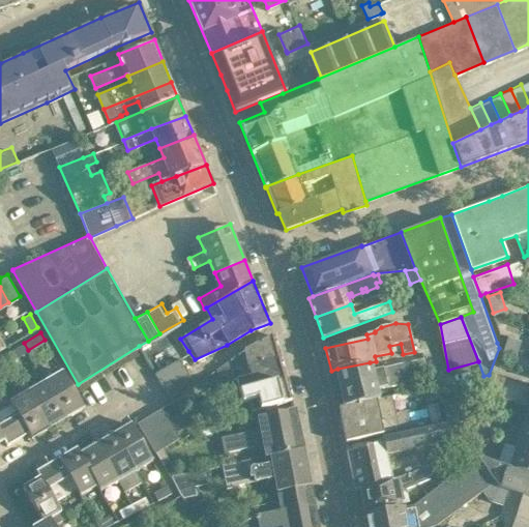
[(281,356),(274,333),(246,349),(250,364),(281,356)]
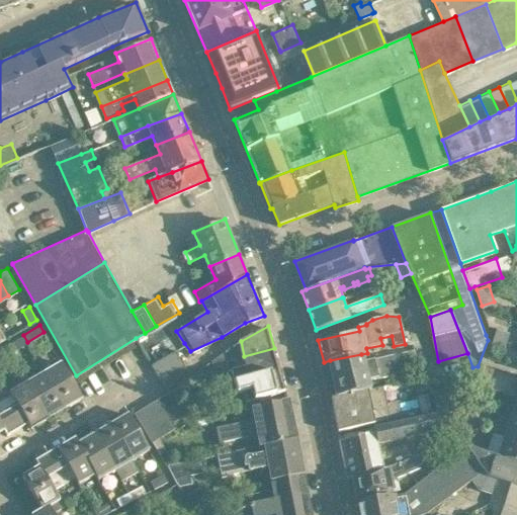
[(498,328),(495,336),(507,340),(509,332),(498,328)]
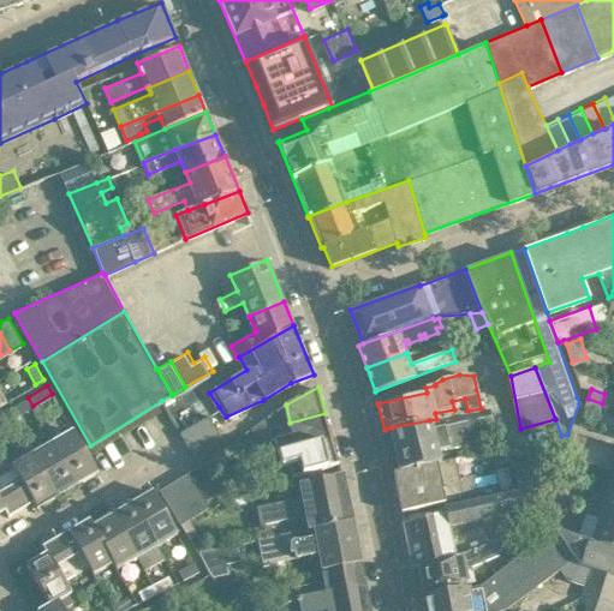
[(598,412),(602,403),(588,399),(584,408),(598,412)]
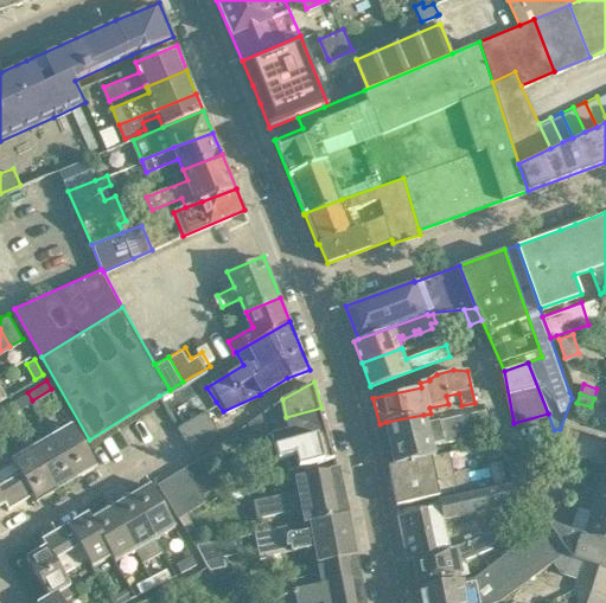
[(23,395),(7,404),(12,412),(27,403),(23,395)]
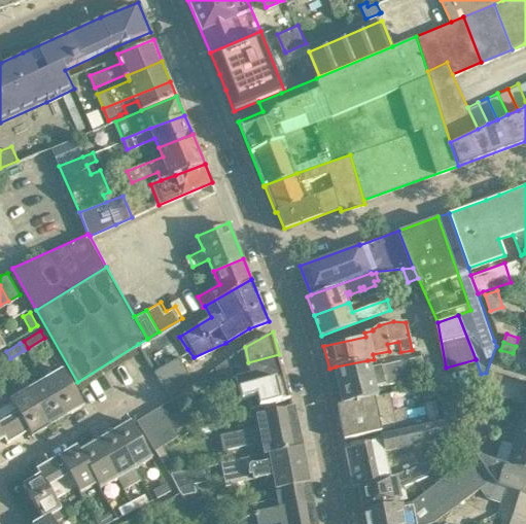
[(0,354),(0,363),(0,364),(10,358),(6,351),(0,354)]
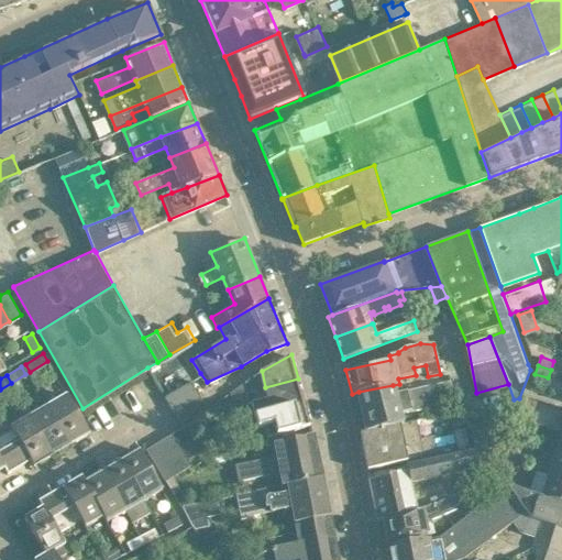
[(252,403),(230,409),(232,418),(233,420),(244,417),(305,402),(298,379),(266,387),(255,391),(259,401),(252,403)]
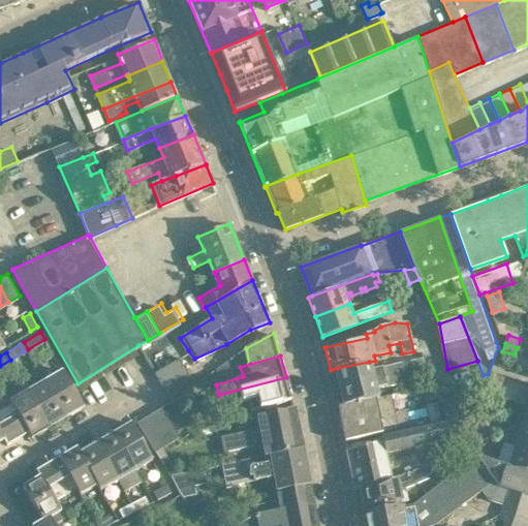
[(179,357),(154,371),(166,390),(172,399),(177,396),(196,383),(179,357)]
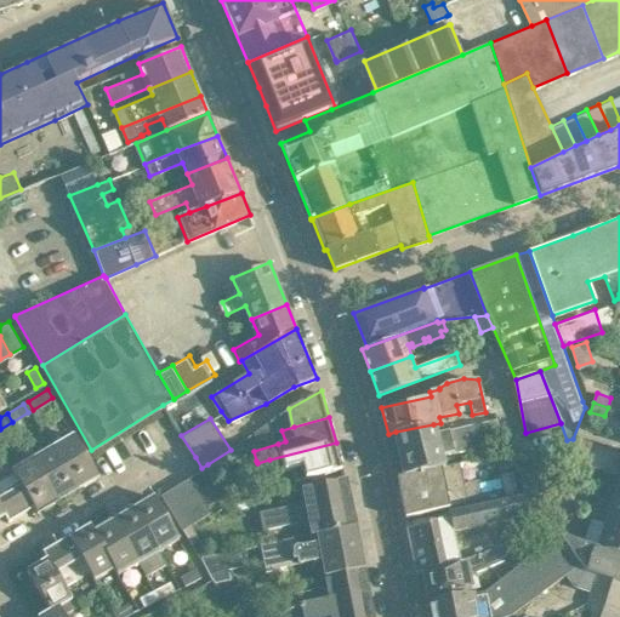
[(272,420),(256,432),(257,436),(276,432),(272,420)]
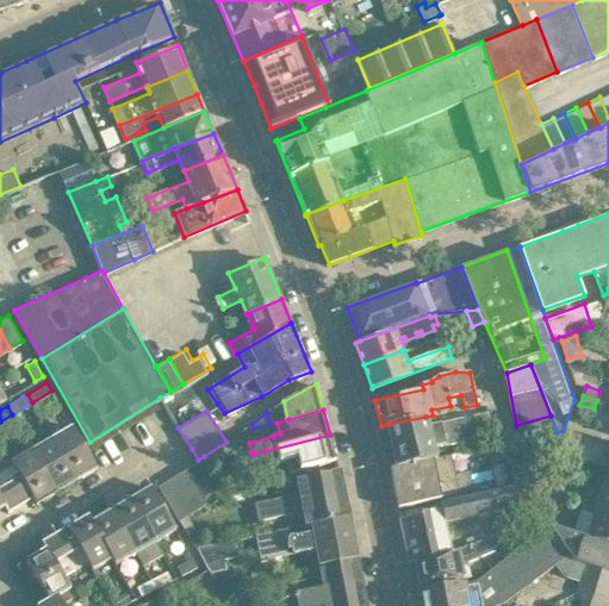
[(428,425),(426,417),(389,424),(393,444),(473,428),(471,414),(437,422),(437,423),(428,425)]
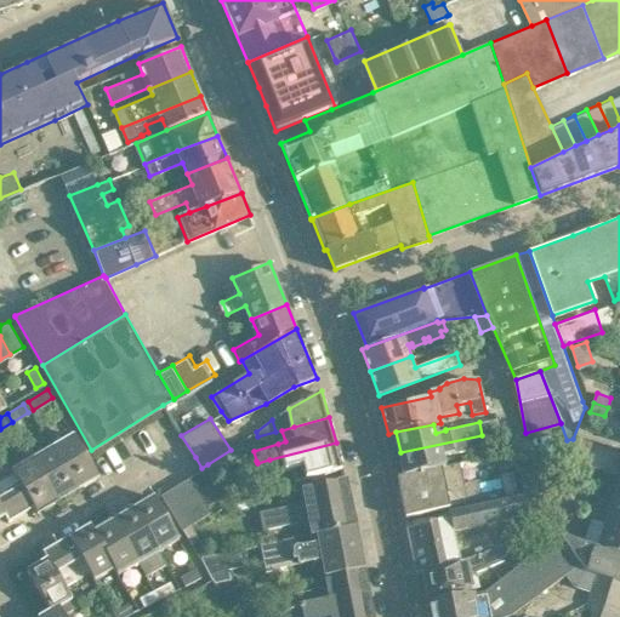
[(53,444),(78,487),(84,484),(98,475),(73,432),(53,444)]
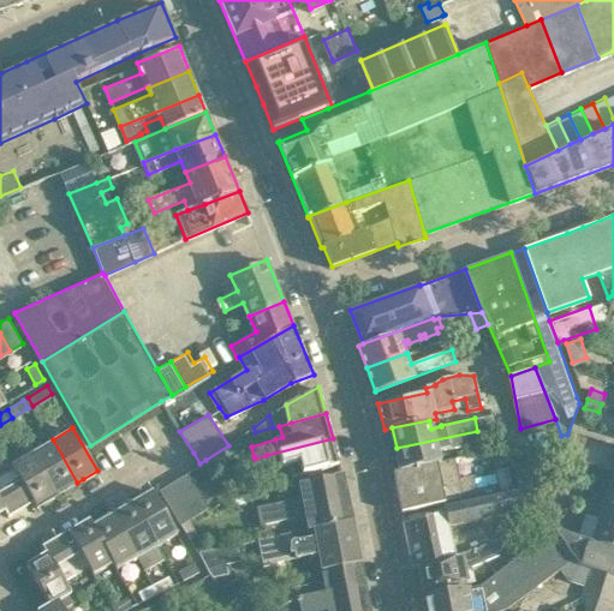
[(477,431),(397,448),(403,467),(437,460),(435,450),(480,442),(477,431)]
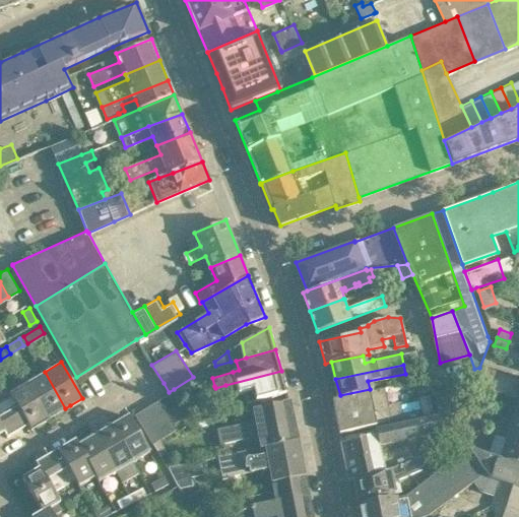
[(281,371),(225,385),(229,395),(245,391),(248,401),(287,390),(281,371)]
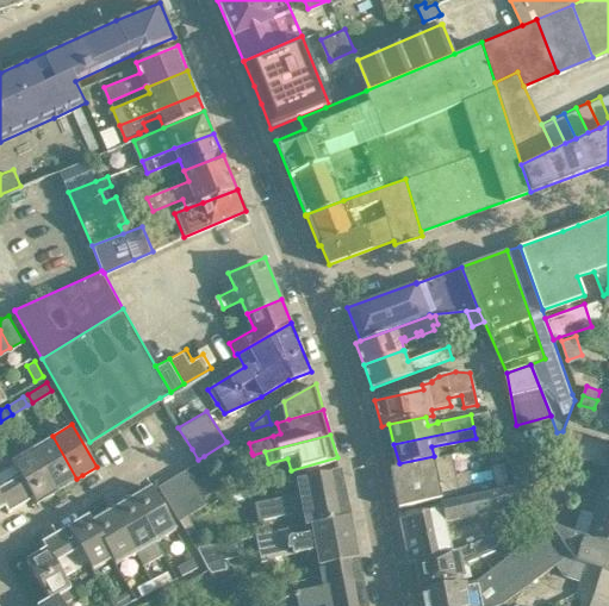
[(32,448),(57,491),(76,479),(53,436),(32,448)]
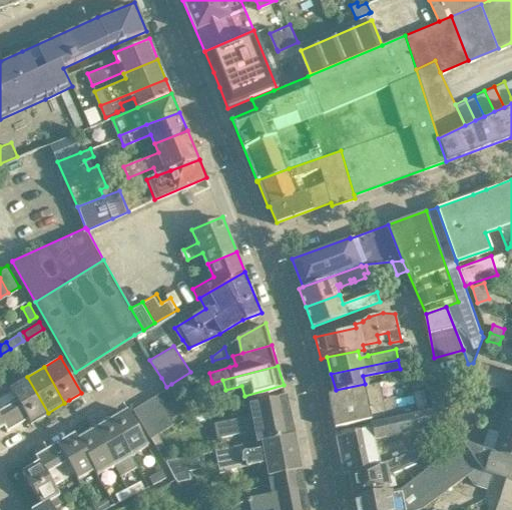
[(477,371),(475,379),(486,382),(489,375),(477,371)]
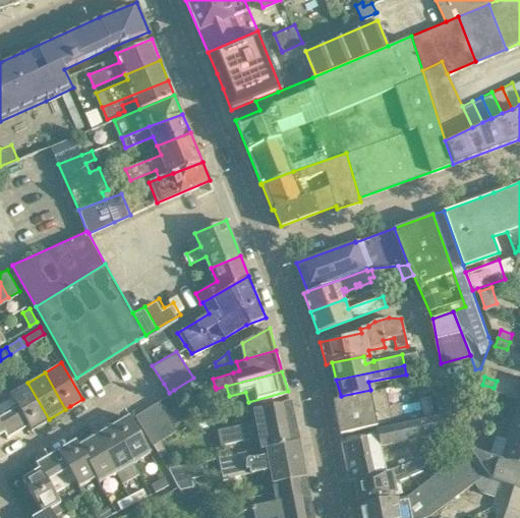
[(423,392),(428,391),(432,390),(429,379),(421,380),(423,392)]
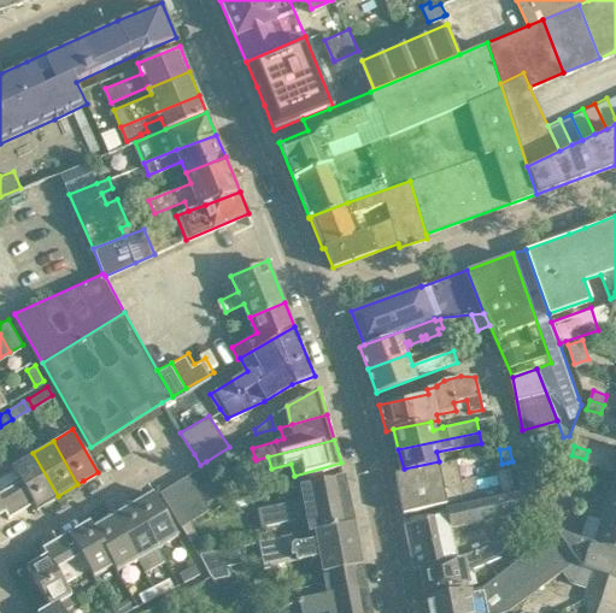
[(19,477),(34,502),(37,508),(44,505),(58,496),(33,453),(12,465),(13,467),(18,477),(19,477)]
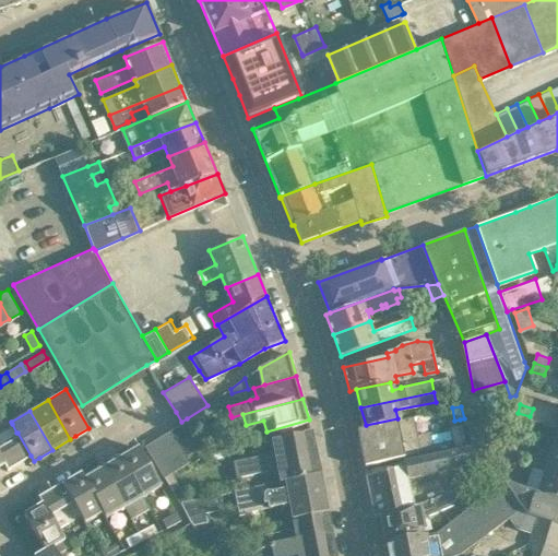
[(527,425),(530,416),(518,413),(517,413),(514,421),(527,425)]
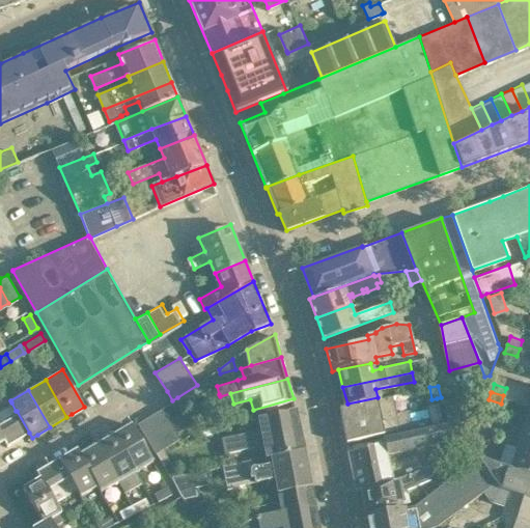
[(393,394),(347,404),(340,407),(343,424),(396,413),(393,394)]
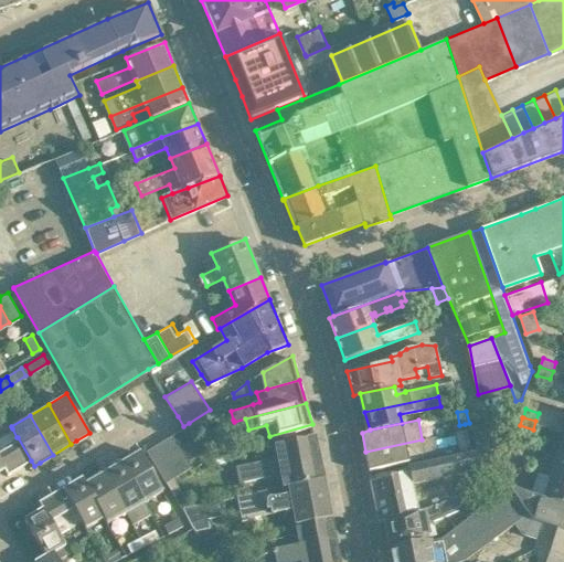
[(183,426),(171,434),(189,462),(190,460),(205,452),(197,437),(189,423),(183,426)]
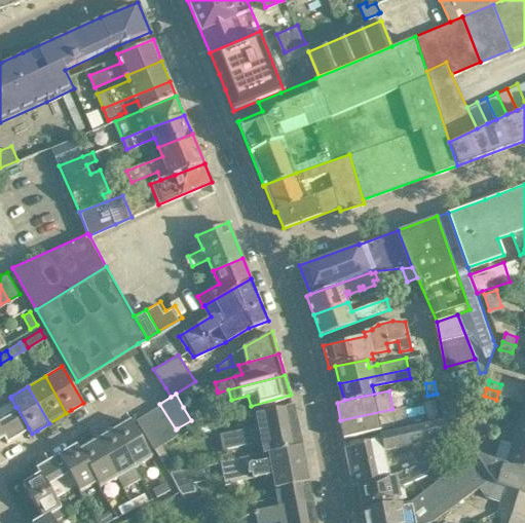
[(0,438),(4,436),(7,441),(29,428),(16,407),(15,407),(11,399),(0,405),(0,438)]
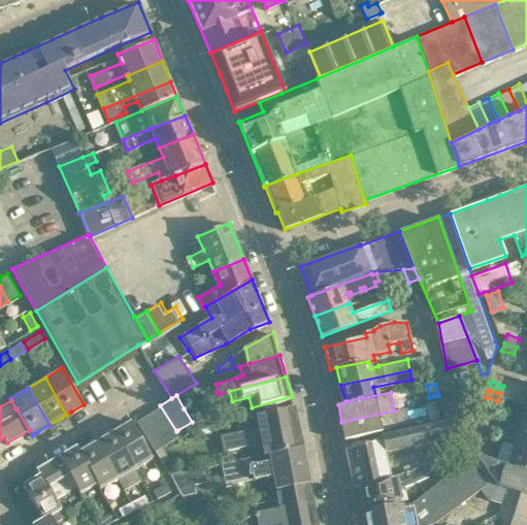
[(439,419),(436,401),(426,404),(429,421),(439,419)]
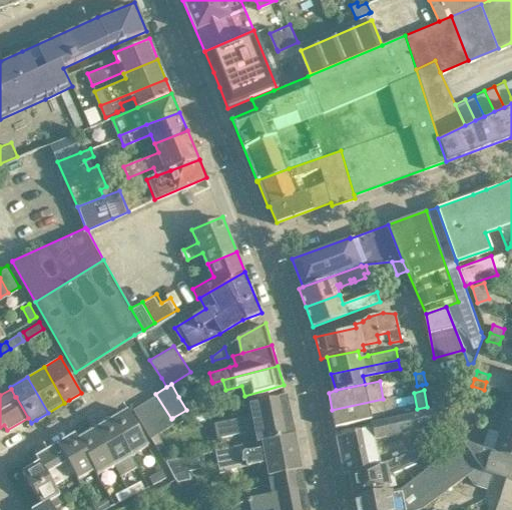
[(155,394),(144,401),(162,430),(175,422),(172,418),(171,419),(155,394)]
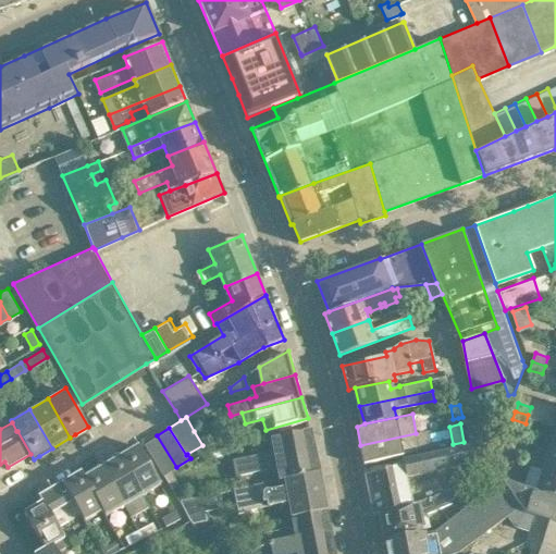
[(284,479),(285,478),(320,471),(310,429),(271,439),(274,452),(238,458),(242,474),(278,467),(280,479),(284,479)]
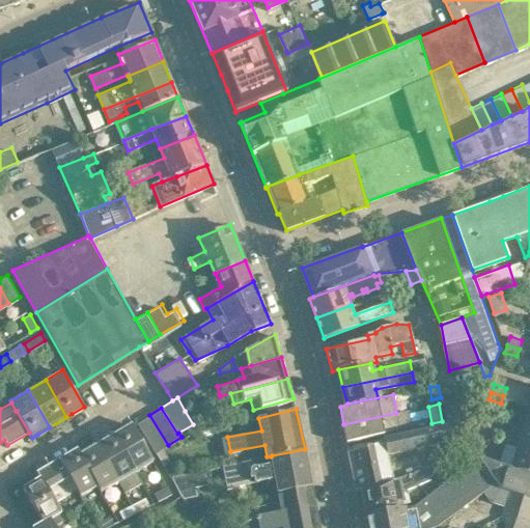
[(408,411),(396,413),(343,424),(346,442),(412,427),(408,411)]
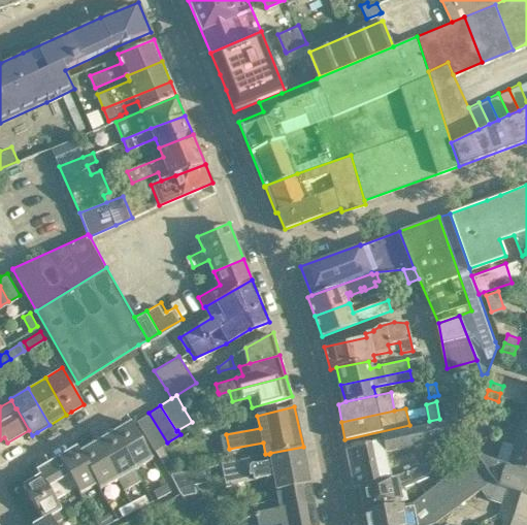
[(167,443),(149,413),(137,420),(156,450),(167,443)]
